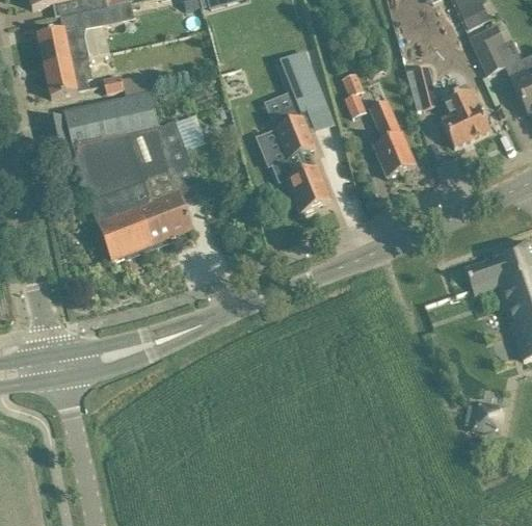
[(79,0),(81,11),(83,11),(83,10),(107,5),(106,0),(79,0)]
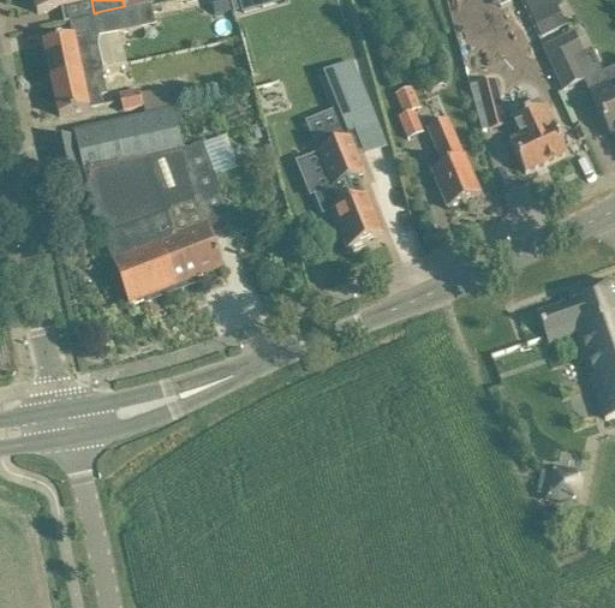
[(213,0),(215,10),(231,6),(230,0),(213,0)]
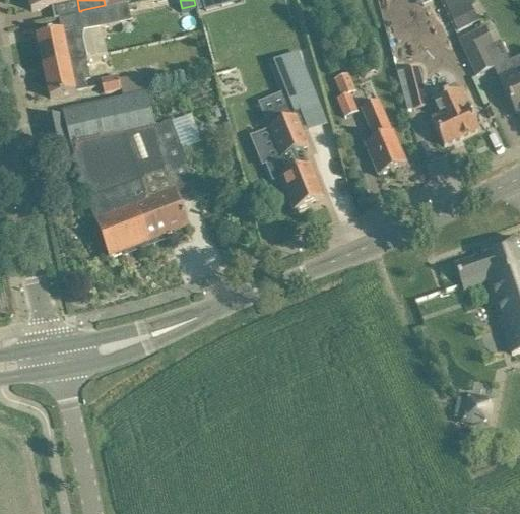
[(202,0),(205,8),(223,3),(222,0),(202,0)]
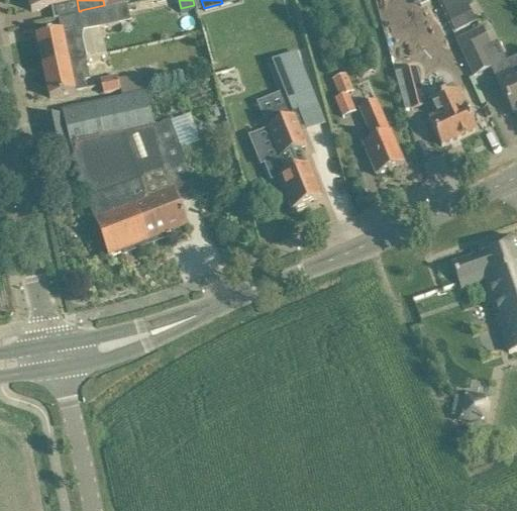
[(440,0),(453,28),(476,17),(467,0),(440,0)]
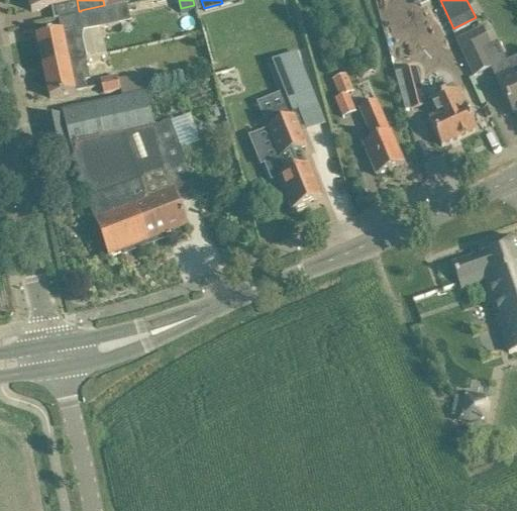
[(81,10),(81,11),(84,28),(129,17),(126,2),(104,7),(104,5),(81,10)]
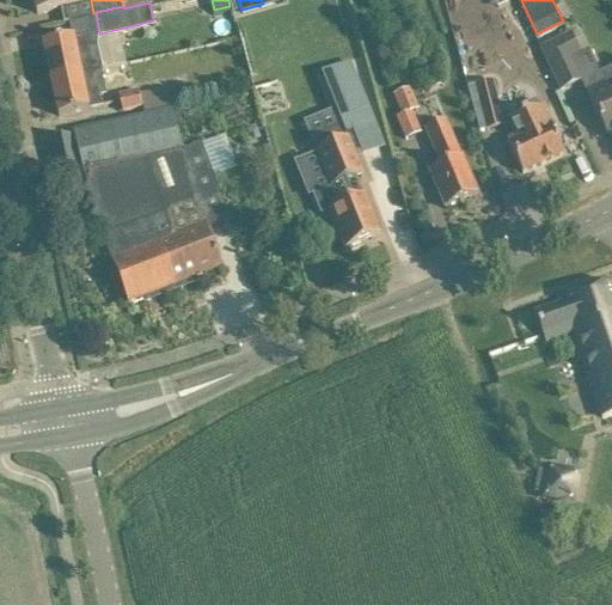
[(51,77),(80,71),(101,66),(103,65),(95,28),(43,40),(51,77)]
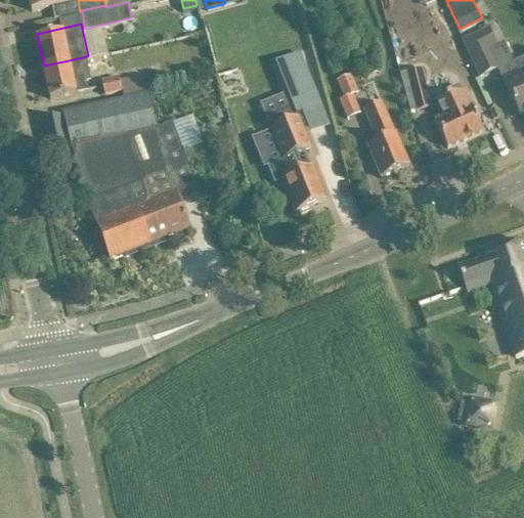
[(465,36),(463,37),(479,74),(497,65),(507,84),(511,92),(519,111),(523,108),(523,75),(522,77),(517,66),(506,40),(498,44),(489,25),(485,26),(465,36)]
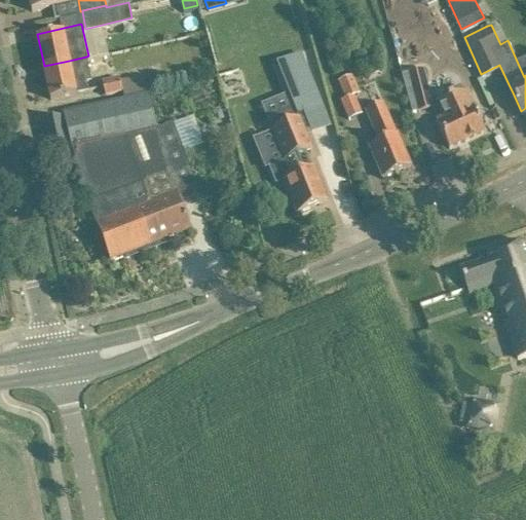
[(312,146),(300,115),(297,116),(295,110),(322,99),(301,48),(274,60),(293,104),(282,109),(287,120),(271,126),(272,127),(254,136),(265,165),(269,163),(276,181),(285,177),(298,210),(328,197),(328,196),(324,198),(318,187),(323,185),(314,163),(312,164),(306,149),(312,146)]
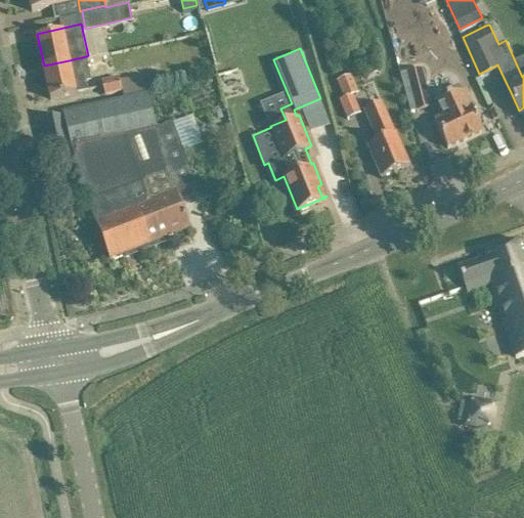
[(50,95),(71,91),(76,89),(88,86),(86,79),(91,78),(86,56),(69,60),(44,66),(50,95)]
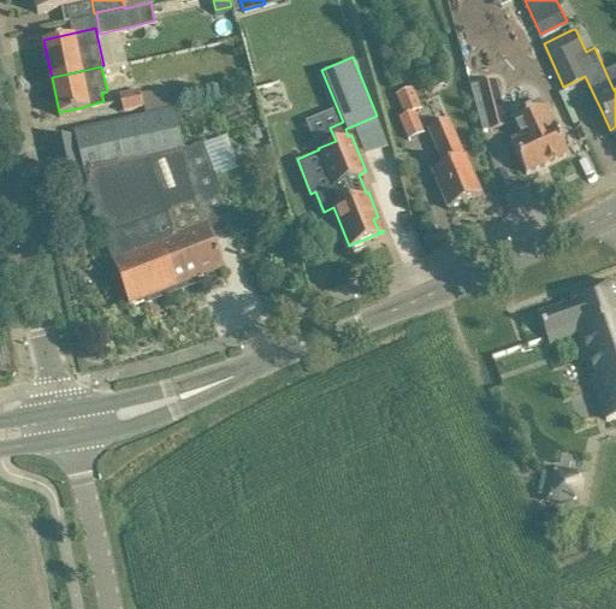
[(489,129),(508,124),(497,76),(478,81),(489,129)]
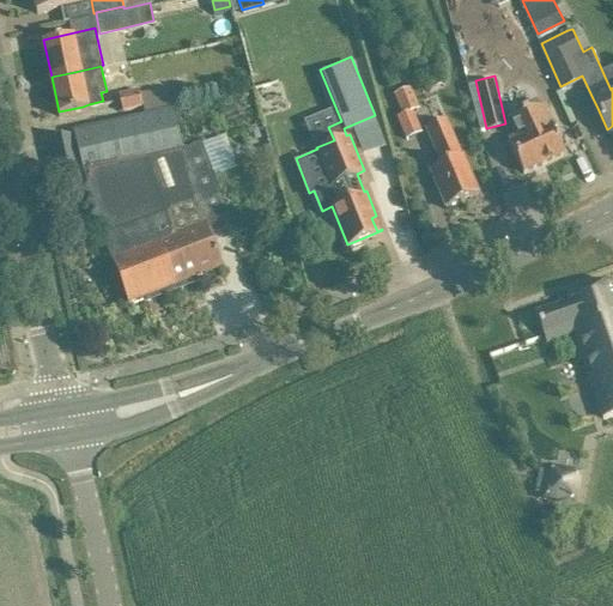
[(478,129),(486,128),(475,80),(467,82),(478,129)]
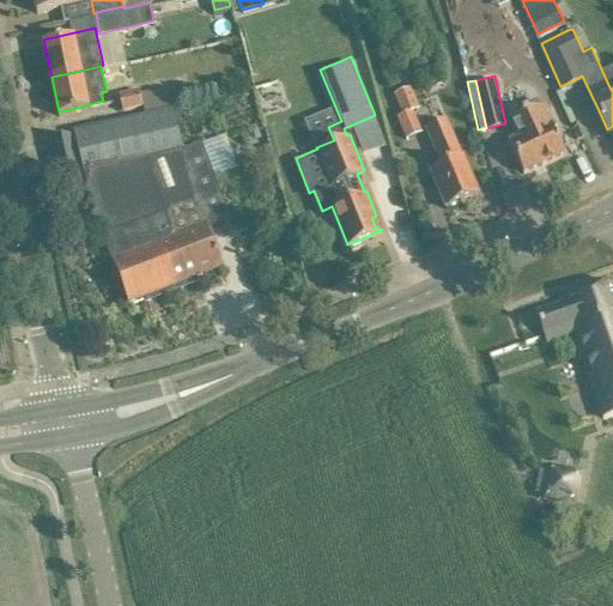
[(407,134),(423,127),(413,107),(419,104),(411,83),(394,91),(402,110),(398,113),(407,134)]
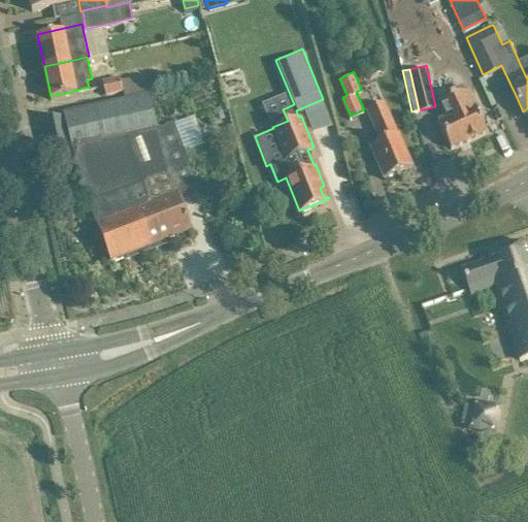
[(123,88),(125,96),(146,91),(142,72),(121,77),(123,88)]
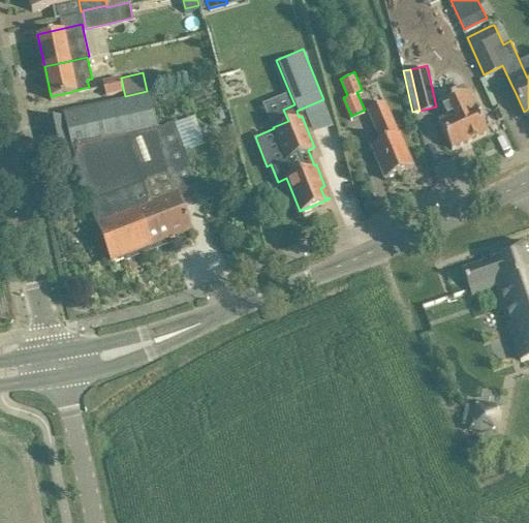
[(123,88),(121,78),(120,73),(102,78),(105,92),(123,88)]
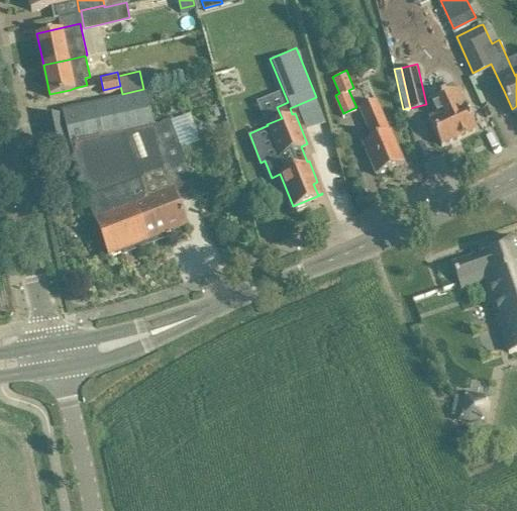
[(477,126),(469,107),(464,99),(458,86),(455,87),(451,80),(431,90),(434,97),(429,99),(436,112),(429,115),(433,124),(441,142),(477,126)]
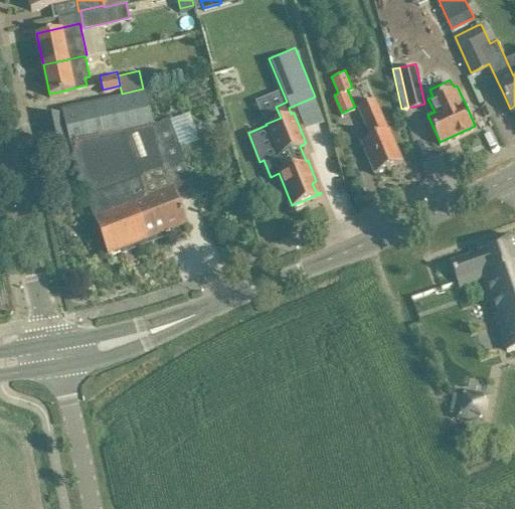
[(122,94),(105,98),(62,108),(70,142),(73,150),(69,158),(76,161),(72,168),(79,172),(76,179),(83,183),(109,251),(187,221),(161,152),(146,88),(122,94)]
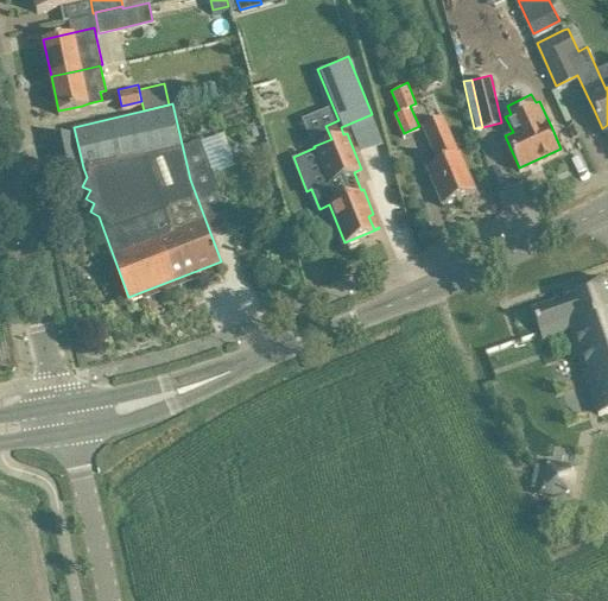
[(458,151),(442,114),(424,122),(439,159),(426,165),(443,202),(475,188),(460,151),(458,151)]
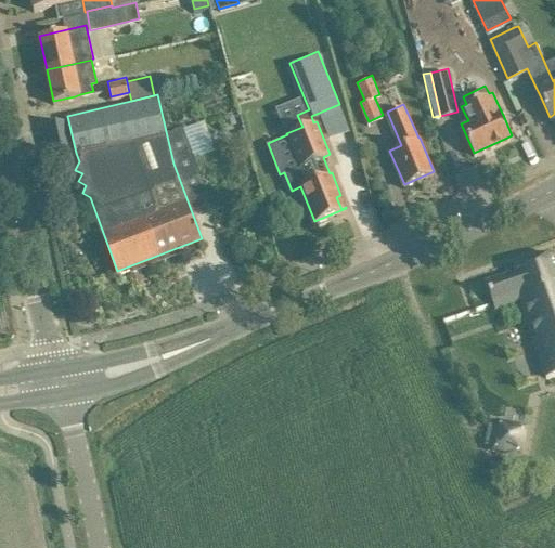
[(53,148),(69,145),(63,117),(47,120),(53,148)]
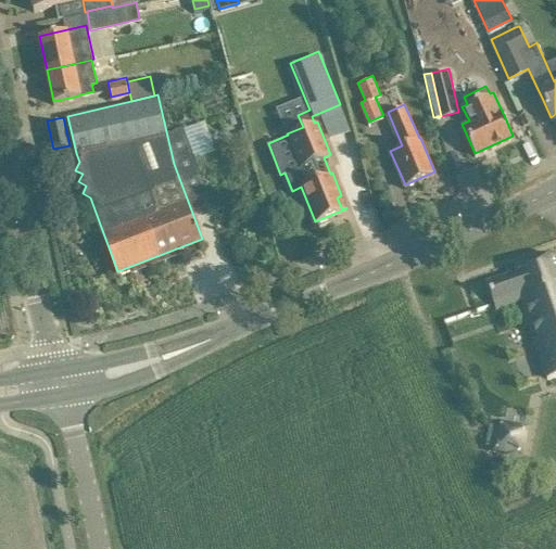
[(244,128),(238,130),(240,139),(247,137),(244,128)]
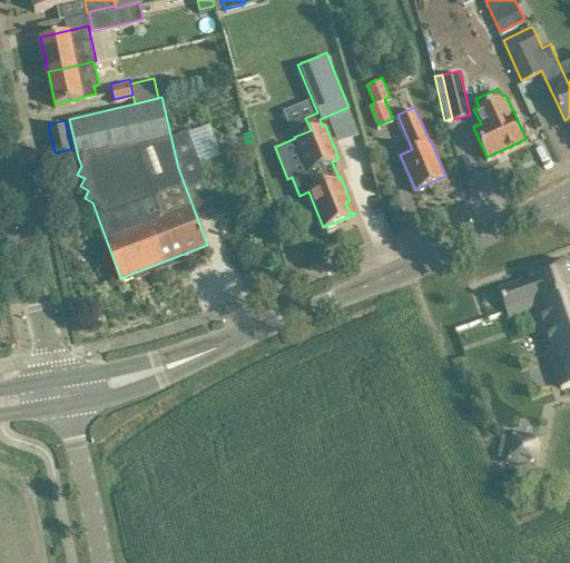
[(523,278),(499,287),(508,312),(532,303),(561,384),(569,381),(569,258),(523,275),(523,278)]
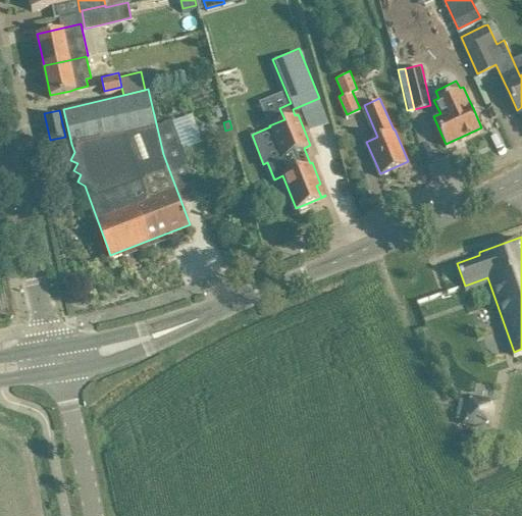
[(488,424),(487,396),(457,397),(458,425),(488,424)]
